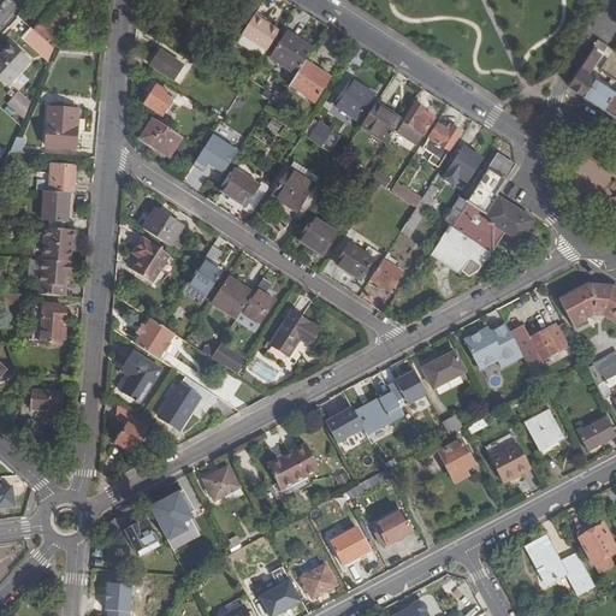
[(55,9),(35,31),(49,45),(70,22),(55,9)]
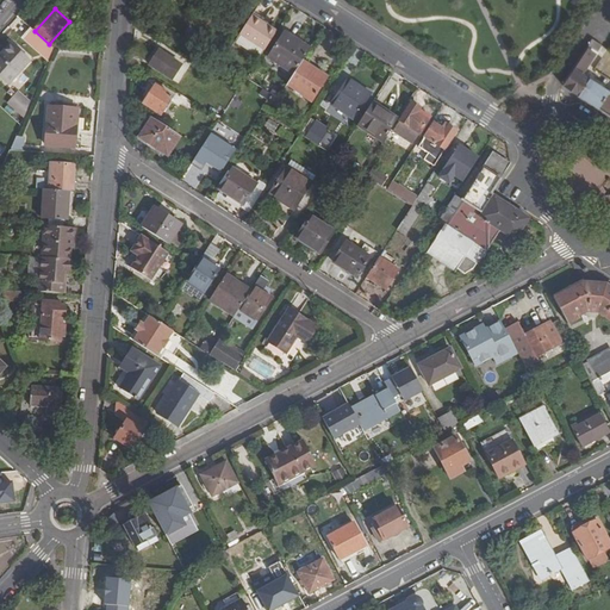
[(251,17),(238,36),(263,51),(277,32),(251,17)]
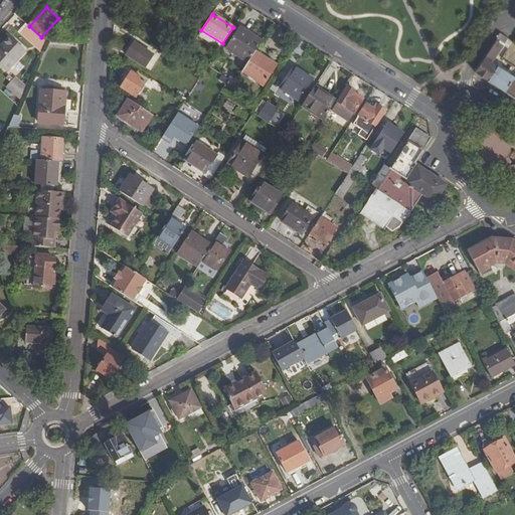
[(29,26),(27,25),(20,33),(41,52),(45,41),(41,37),(29,26)]
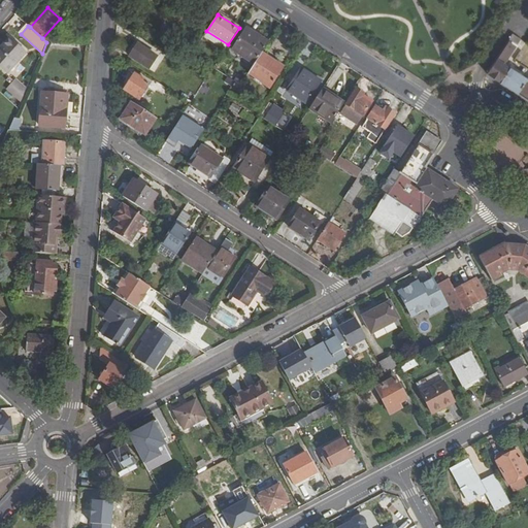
[(233,51),(255,64),(264,50),(268,43),(248,30),(233,51)]
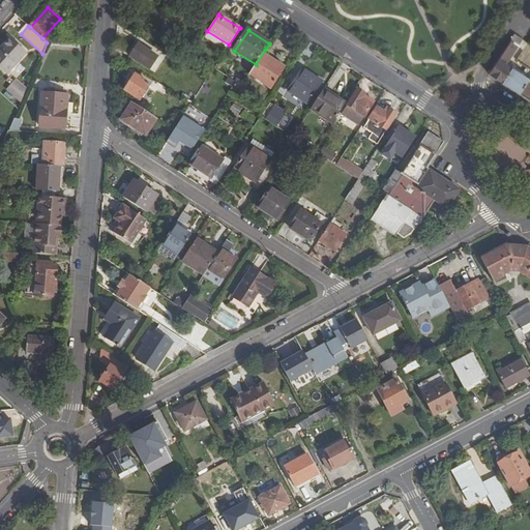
[(27,53),(10,38),(0,50),(0,64),(8,72),(27,53)]
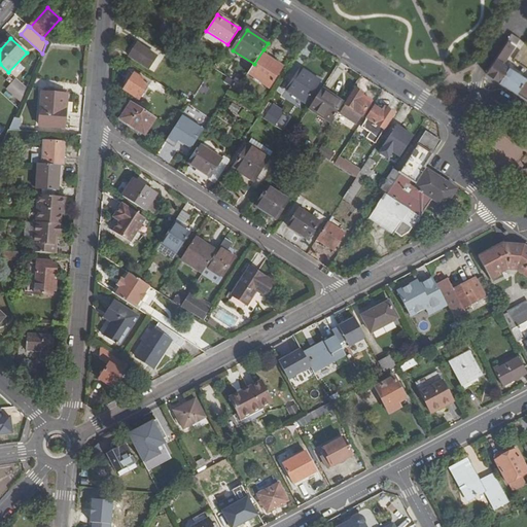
[(129,58),(138,44),(135,42),(127,56),(129,58)]
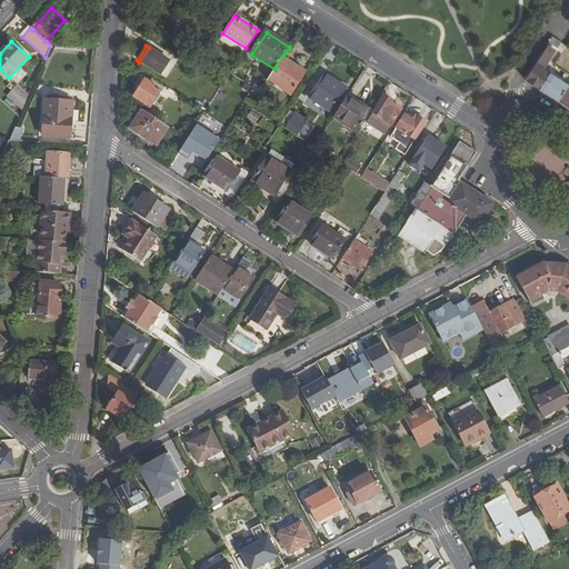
[(170,62),(149,48),(139,62),(161,76),(170,62)]
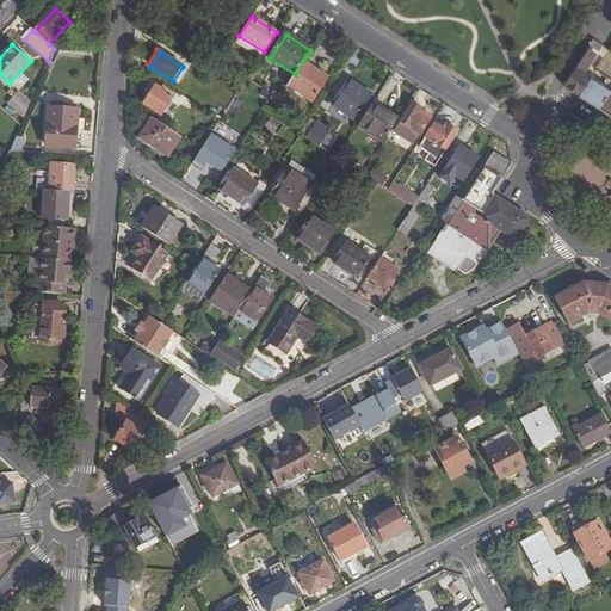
[(584,56),(563,86),(610,116),(610,92),(610,93),(610,92),(610,91),(591,79),(587,85),(579,80),(592,61),(584,56)]
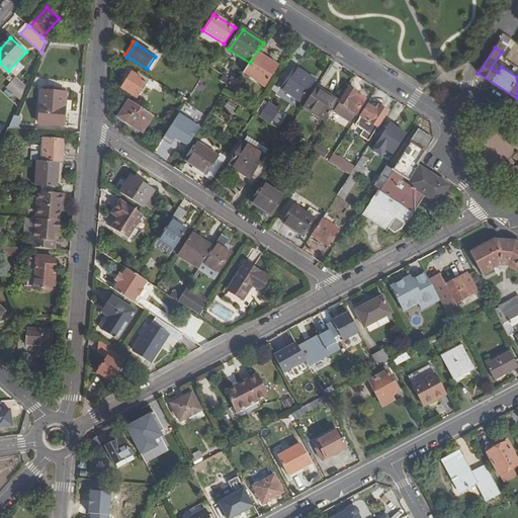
[(259,49),(250,63),(245,71),(266,85),(277,67),(273,64),(275,59),(259,49)]
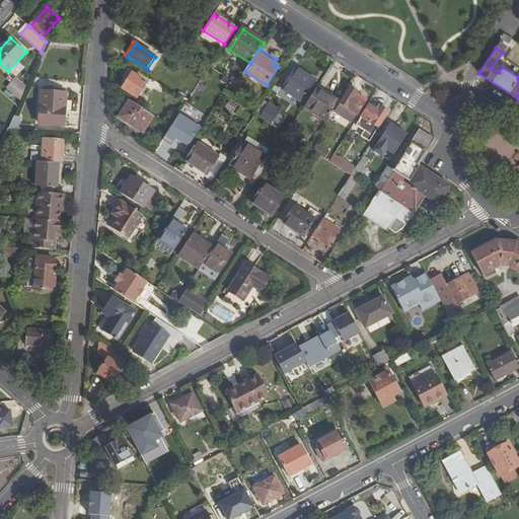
[(281,87),(306,104),(315,90),(310,86),(314,81),(294,67),(281,87)]
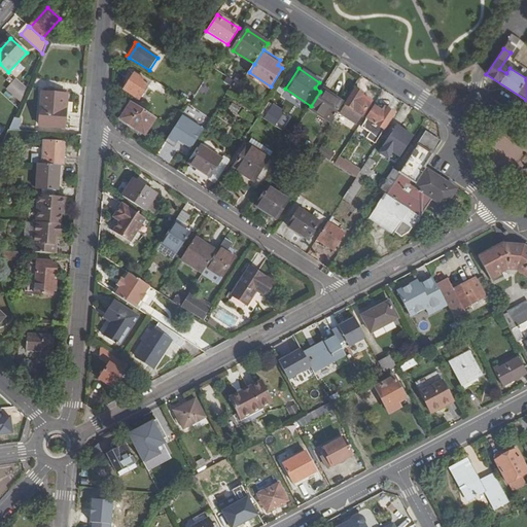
[(128,93),(137,78),(133,75),(124,91),(128,93)]
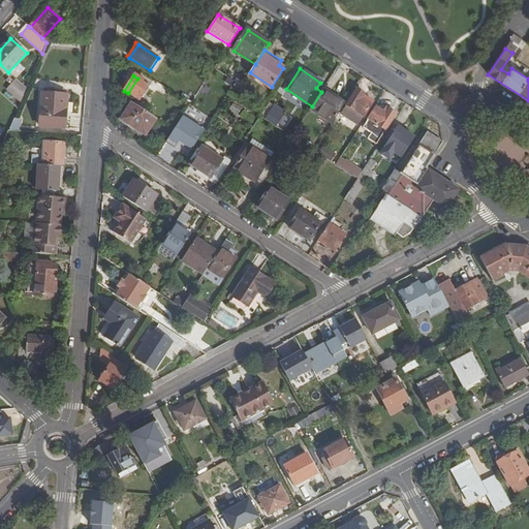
[(6,93),(22,99),(28,86),(12,79),(6,93)]
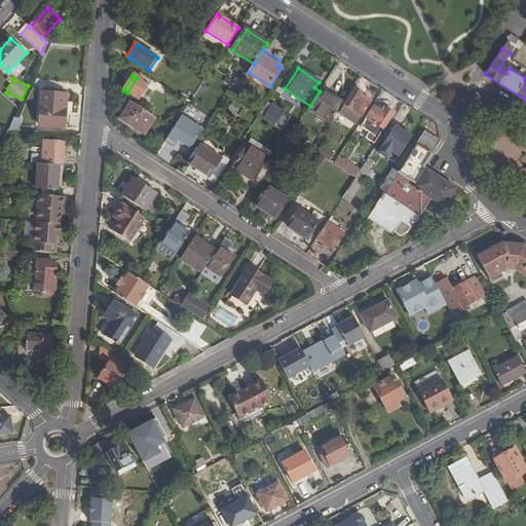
[(153,88),(137,78),(127,92),(143,103),(153,88)]
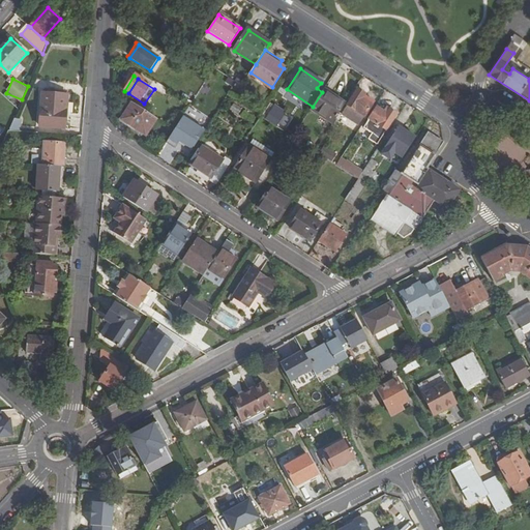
[(68,89),(45,87),(40,127),(64,129),(68,89)]
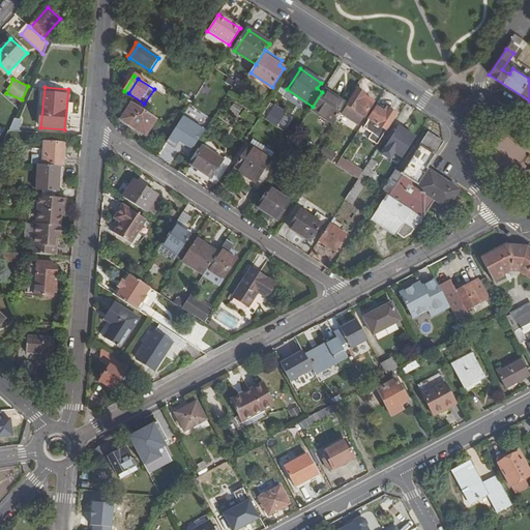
[(310,112),(331,126),(347,104),(324,89),(322,92),(313,107),(310,112)]
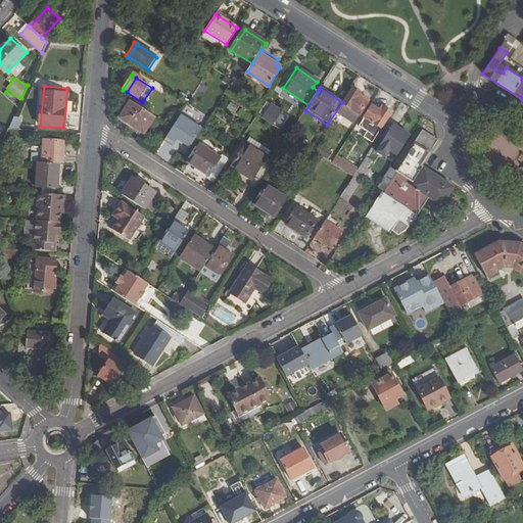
[(353,88),(343,103),(360,114),(368,104),(358,98),(361,94),(361,93),(353,88)]
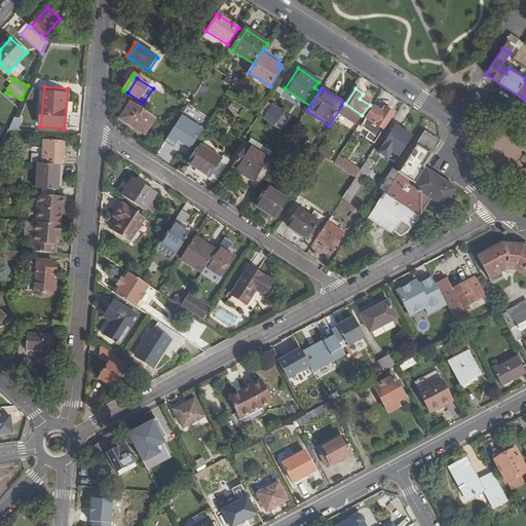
[(372,101),(363,95),(360,99),(370,105),(372,101)]
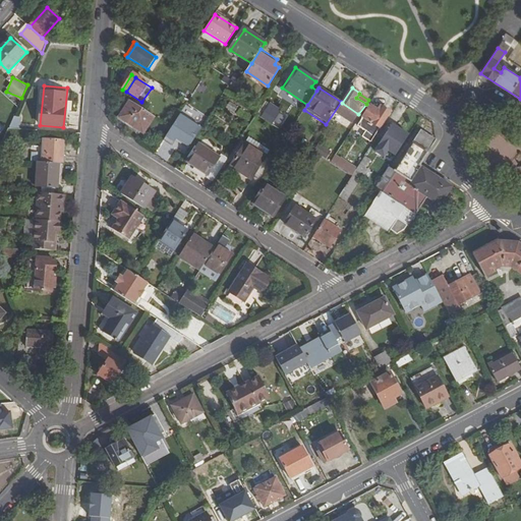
[(145,133),(155,117),(130,101),(119,117),(145,133)]
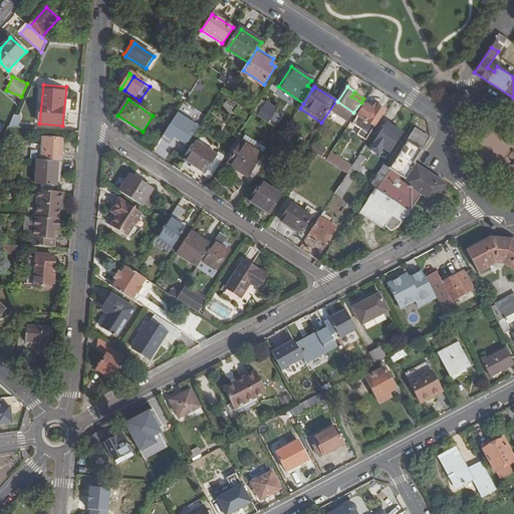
[(372,109),(365,104),(352,124),(369,136),(386,111),(377,106),(374,110),(372,109)]
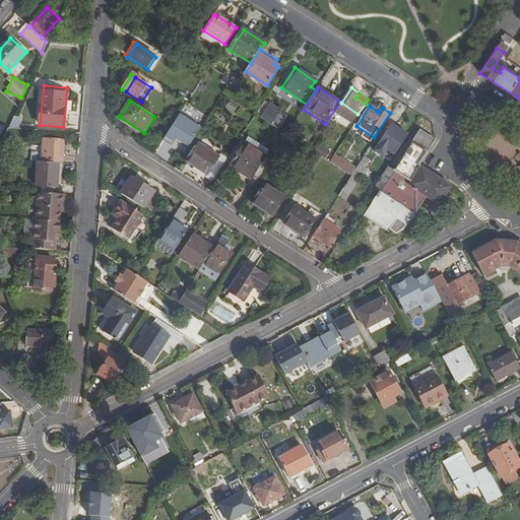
[(177,141),(189,149),(202,130),(181,117),(167,138),(175,143),(177,141)]
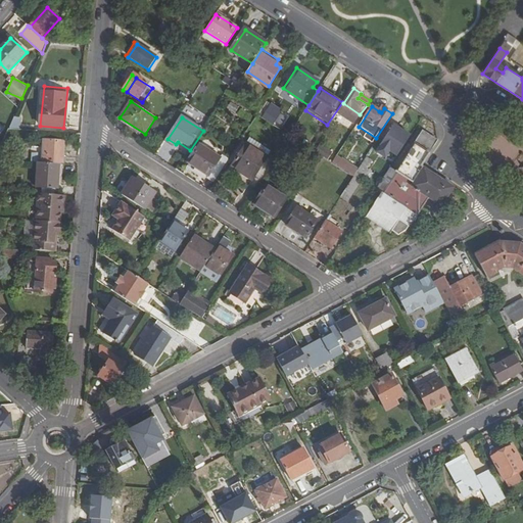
[(389,152),(396,157),(411,136),(393,125),(380,146),(381,146),(377,153),(385,158),(389,152)]
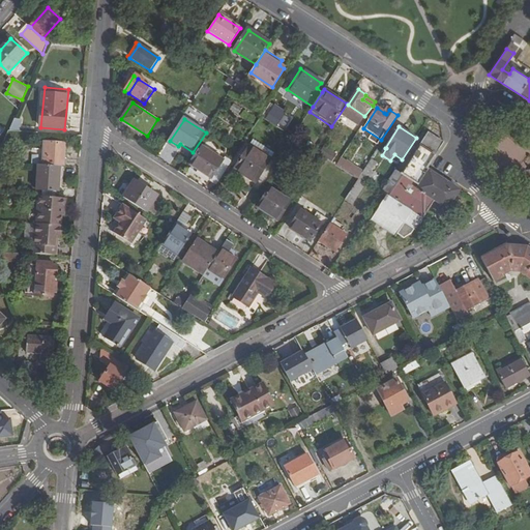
[(430,135),(421,147),(395,188),(388,184),(384,190),(388,194),(372,218),(399,235),(401,232),(406,235),(414,233),(424,217),(437,199),(449,207),(462,189),(428,168),(435,156),(443,143),(430,135)]
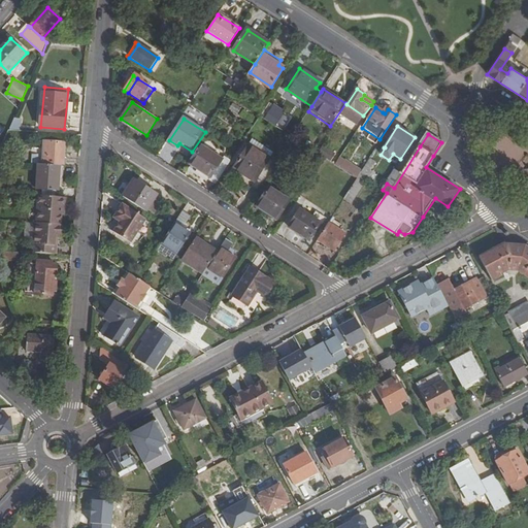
[(252,140),(235,169),(256,182),(253,188),(258,192),(279,158),(252,140)]
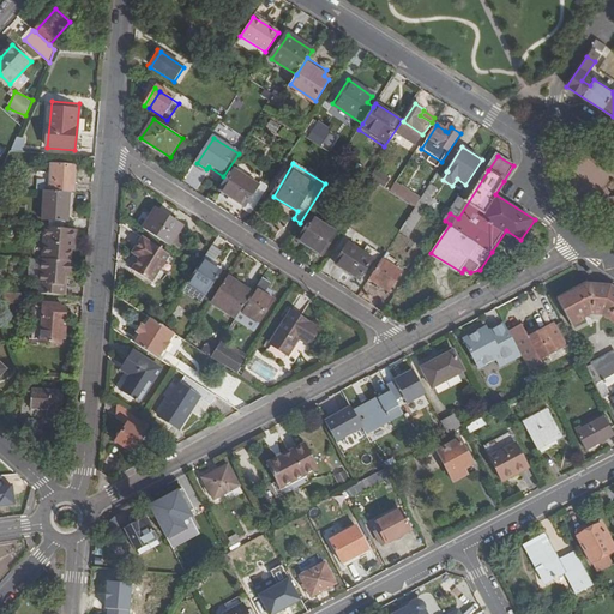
[(47,192),(74,194),(77,168),(53,166),(52,184),(48,184),(47,192)]
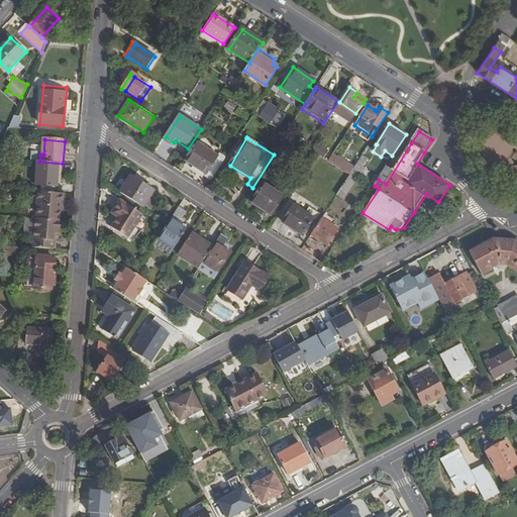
[(329,151),(317,143),(312,150),(314,151),(318,154),(319,154),(325,159),(329,151)]
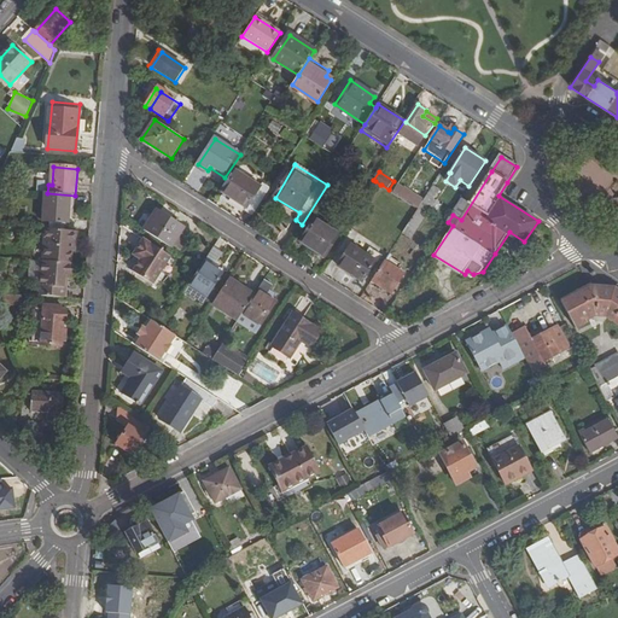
[(235,173),(225,191),(234,197),(232,200),(246,210),(260,188),(235,173)]
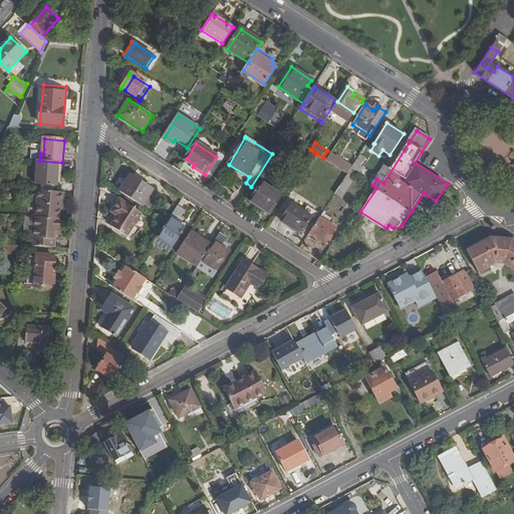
[(306,147),(304,147),(302,151),(308,156),(312,151),(310,150),(306,147)]
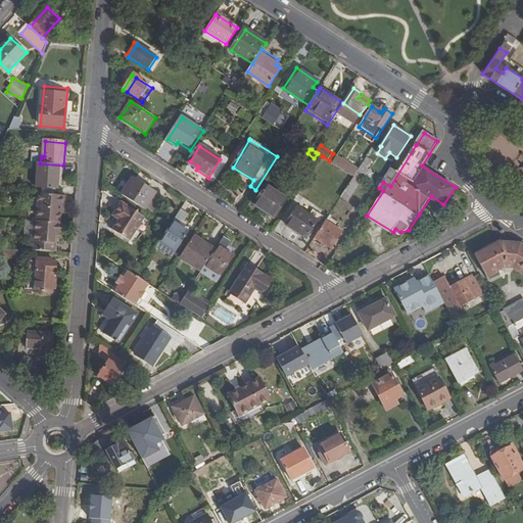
[(220,159),(208,178),(207,180),(215,184),(228,161),(222,157),(220,159)]
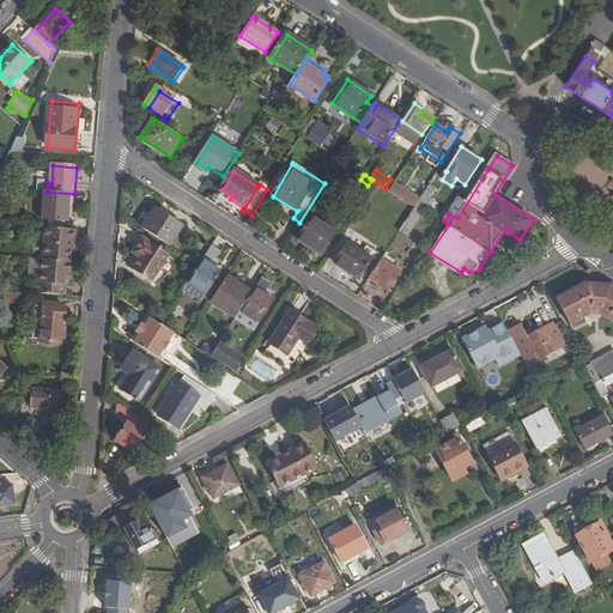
[(67,210),(73,210),(74,194),(47,192),(43,192),(41,219),(67,222),(67,210)]
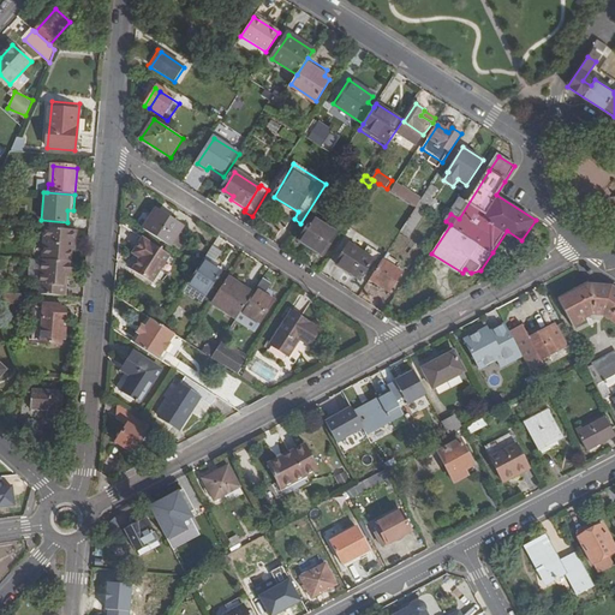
[(410,193),(405,201),(416,208),(422,201),(410,193)]
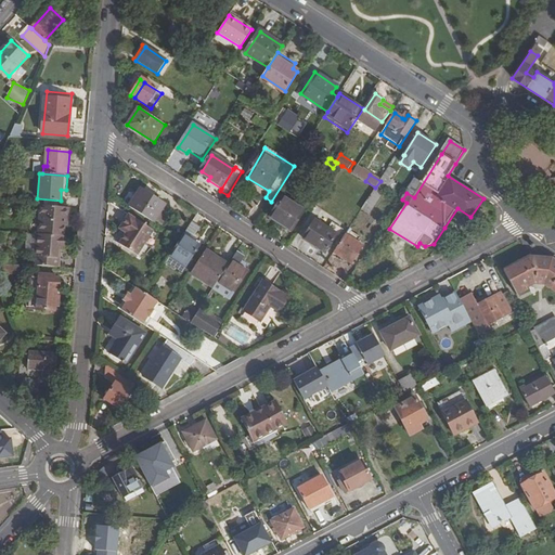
[(375,188),(366,203),(375,208),(385,193),(375,188)]
